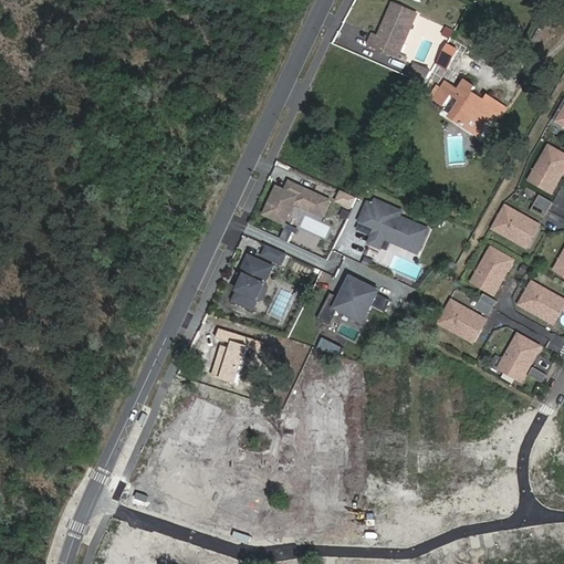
[(413,10),(390,0),(383,17),(385,21),(384,24),(379,25),(375,33),(369,31),(365,40),(394,53),(413,10)]
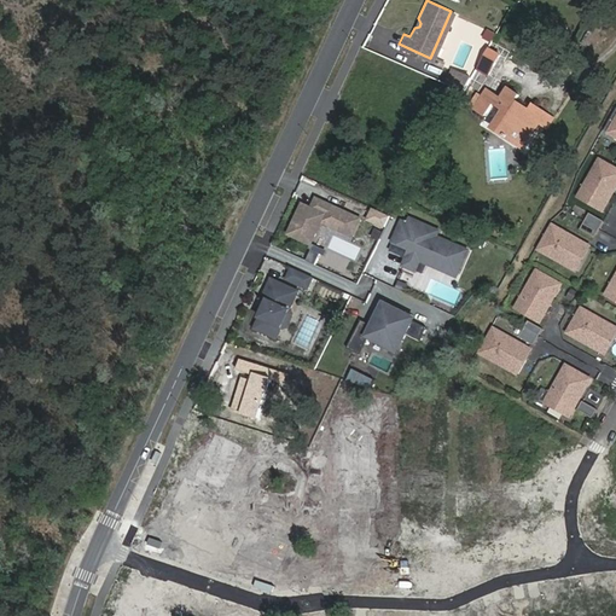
[(443,77),(460,85),(465,74),(448,67),(443,77)]
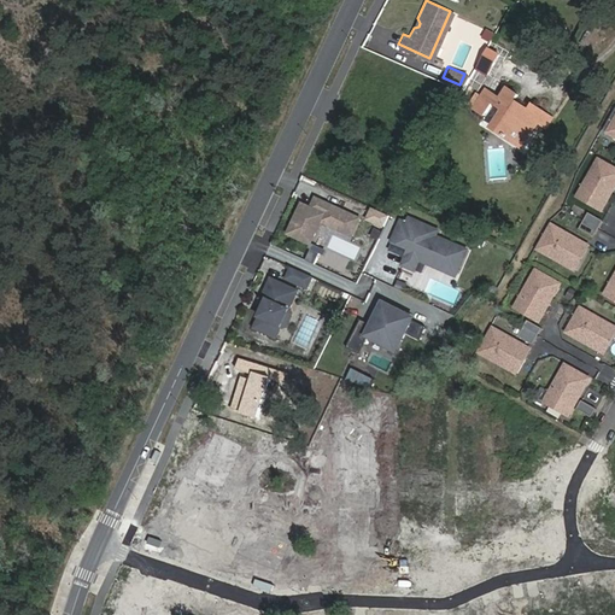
[(520,146),(536,121),(543,110),(529,101),(526,107),(513,99),(516,93),(505,85),(498,97),(491,92),(487,98),(490,100),(499,106),(504,109),(498,119),(508,126),(502,134),(520,146)]
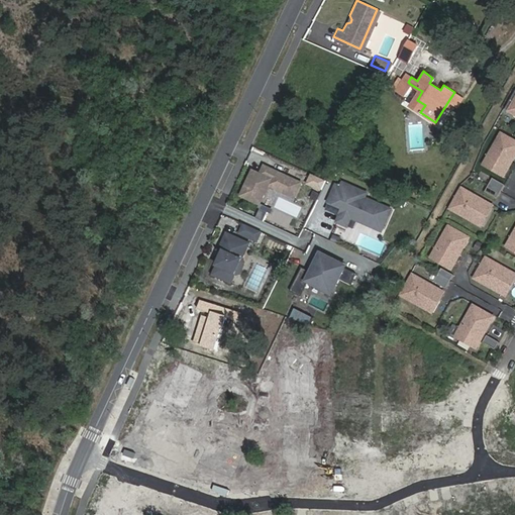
[(403,95),(410,84),(408,82),(411,77),(405,73),(394,90),(403,95)]
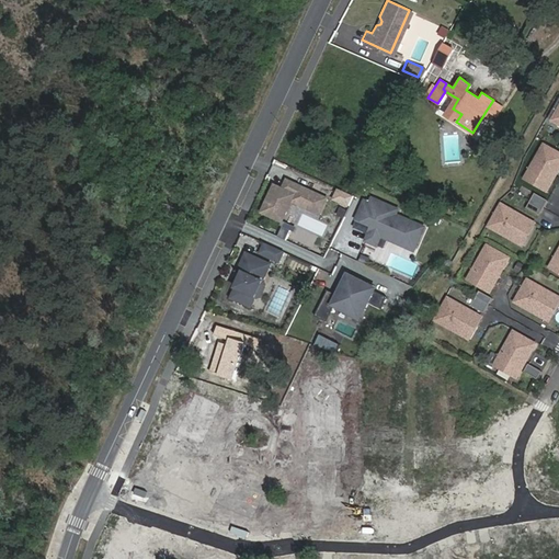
[(444,114),(456,122),(461,114),(453,109),(458,99),(454,97),(444,114)]
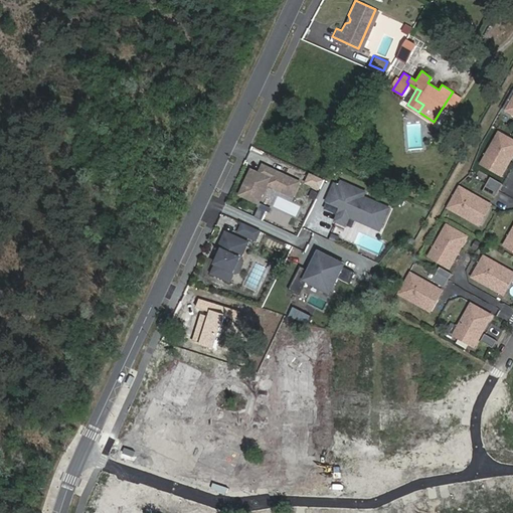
[(453,92),(447,101),(454,105),(460,97),(453,92)]
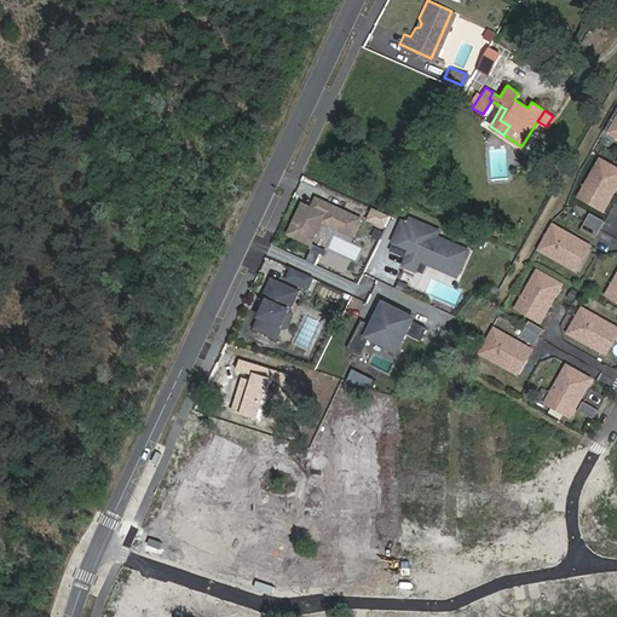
[(609,200),(616,184),(616,167),(599,157),(583,186),(589,189),(587,194),(600,201),(603,196),(609,200)]
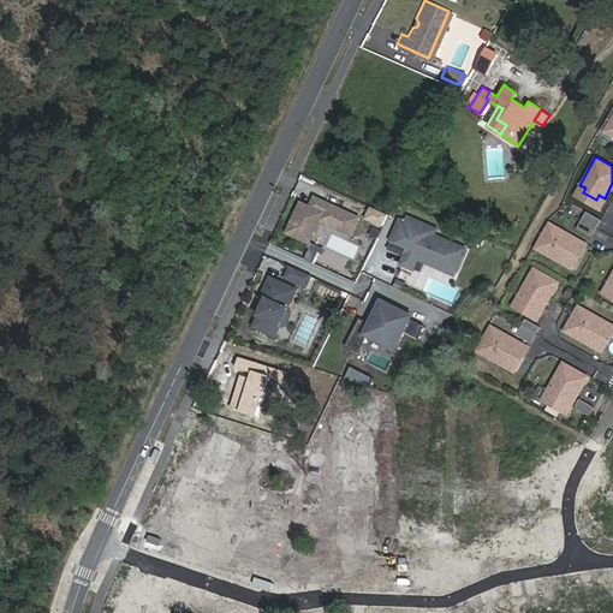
[(579,185),(575,194),(599,208),(605,198),(599,195),(596,200),(583,192),(585,188),(579,185)]
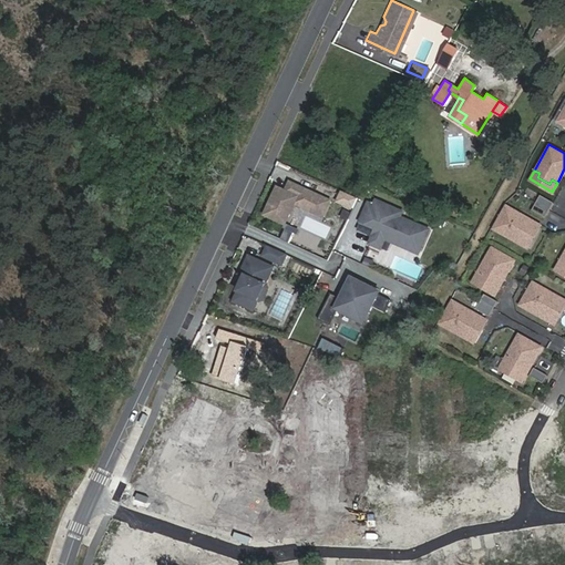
[(289,180),(285,189),(277,185),(271,196),(275,197),(271,204),(268,203),(264,213),(284,222),(294,201),(322,215),(330,199),(289,180)]
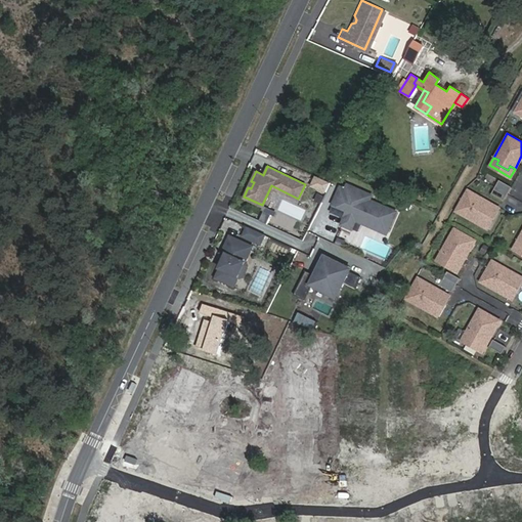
[(494,185),(507,192),(511,185),(498,179),(494,185)]
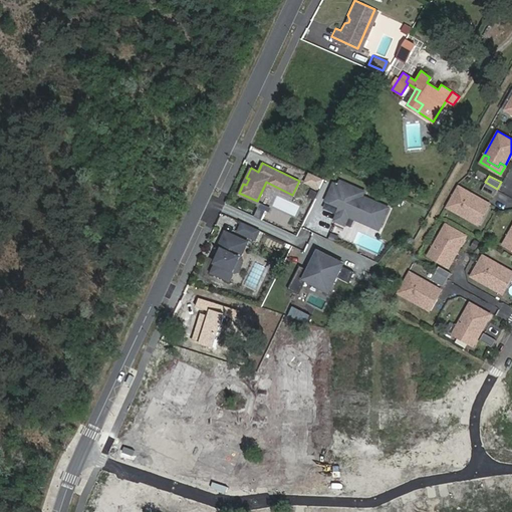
[(337,185),(332,182),(325,200),(340,206),(337,213),(334,219),(344,223),(348,214),(354,217),(368,223),(370,220),(380,224),(389,205),(368,197),(367,200),(360,197),(361,194),(363,190),(339,180),(337,185)]
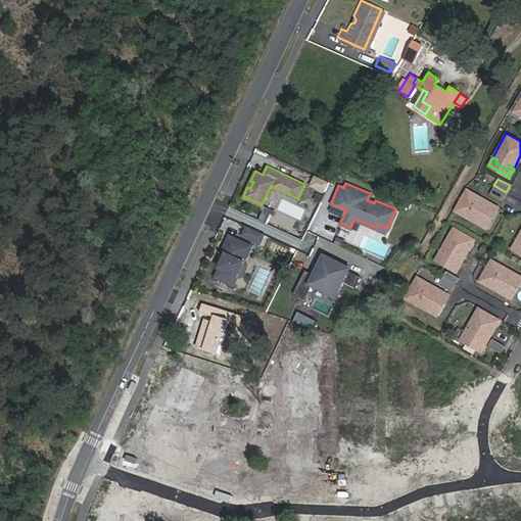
[(489,192),(502,199),(506,192),(493,185),(489,192)]
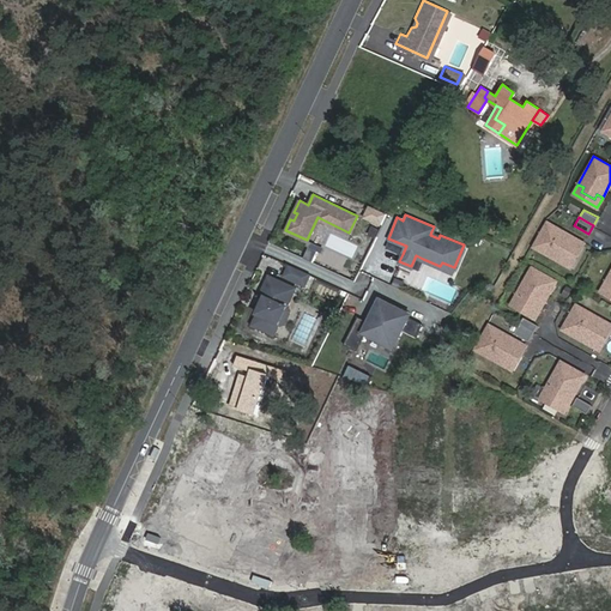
[(546,221),(533,246),(561,261),(564,255),(568,258),(575,244),(572,242),(575,237),(546,221)]
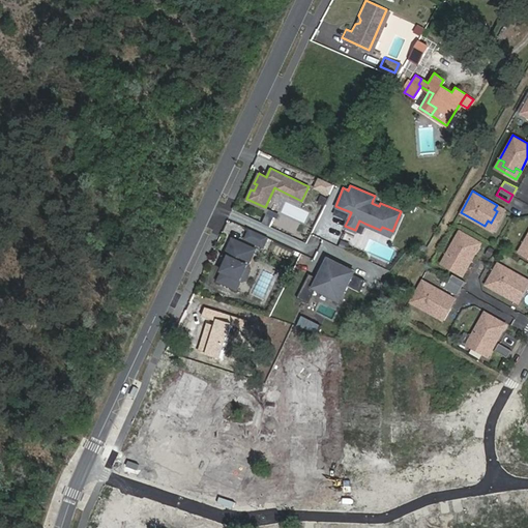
[(325,196),(318,193),(315,198),(322,201),(325,196)]
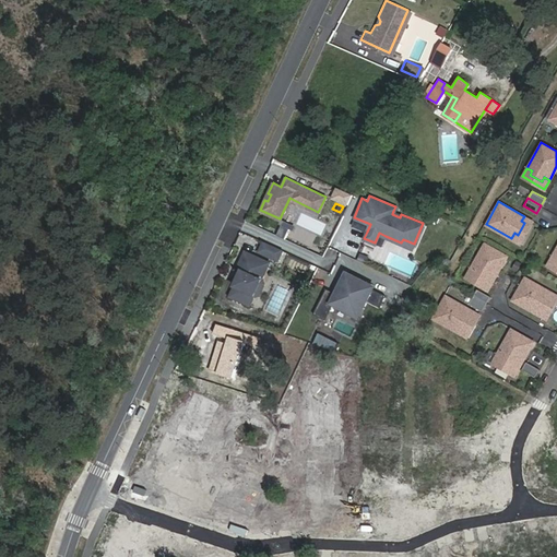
[(532,221),(524,216),(521,221),(524,223),(518,235),(514,233),(511,238),(520,243),(532,221)]
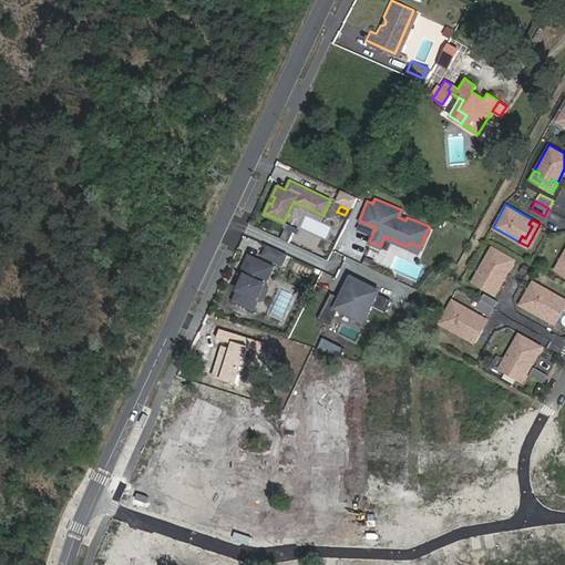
[(359,221),(356,228),(372,235),(376,227),(359,221)]
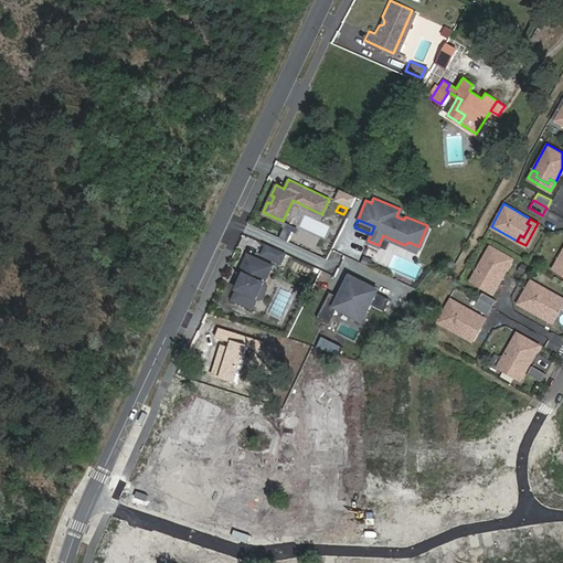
[(383,235),(379,245),(386,248),(390,238),(383,235)]
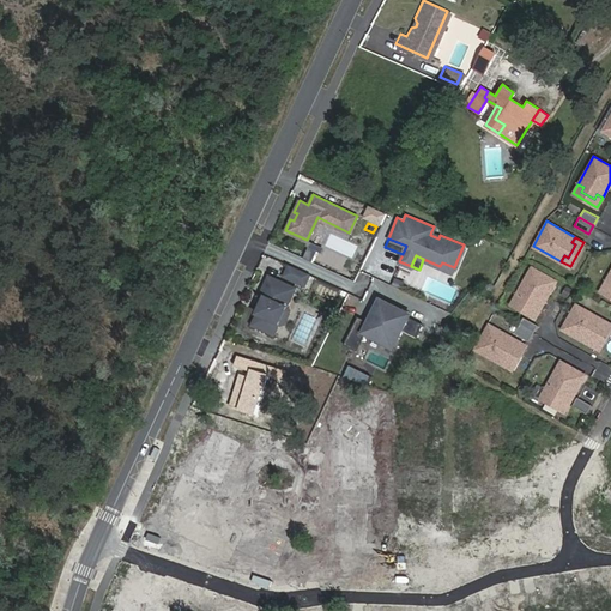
[(312,273),(289,264),(283,274),(307,285),(312,273)]
